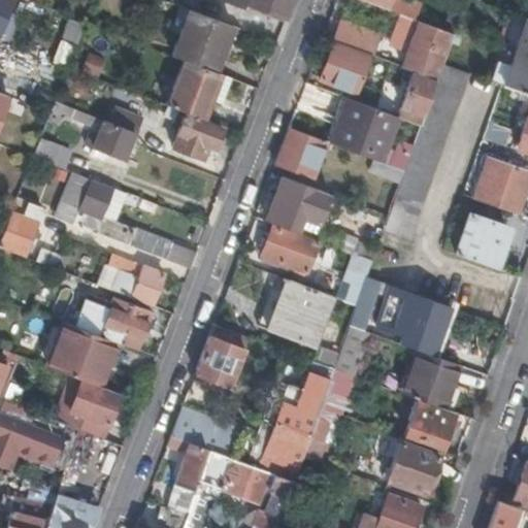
[(0,0),(0,12),(6,15),(11,0),(0,0)]
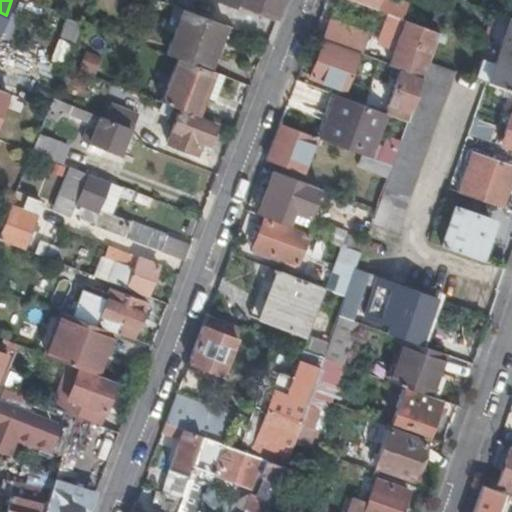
[(276,17),(282,0),(238,0),(237,2),(276,17)]
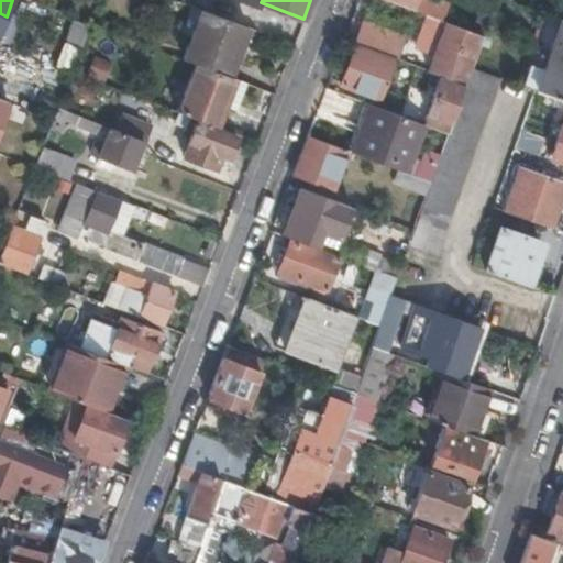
[(482,34),(483,31),(488,19),(440,0),(388,0),(424,13),(482,34)]
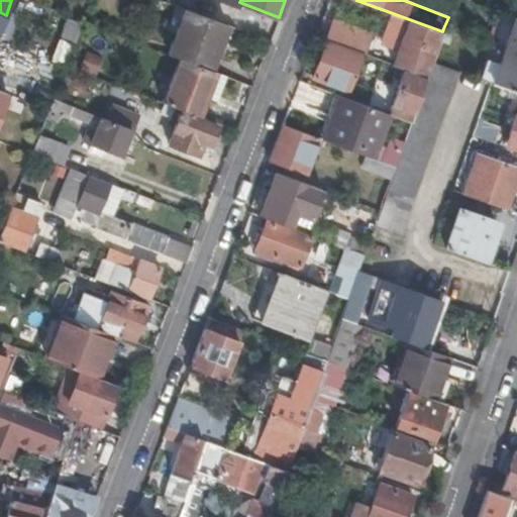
[(508,15),(513,16),(516,3),(516,0),(502,0),(499,11),(508,15)]
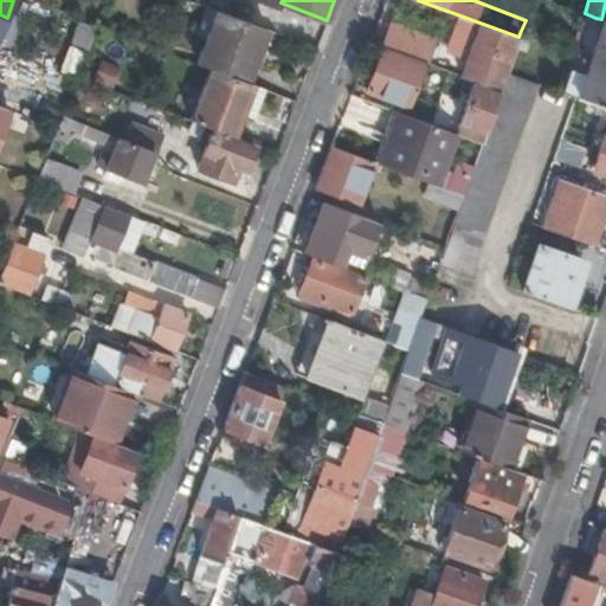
[(208,34),(217,11),(207,7),(198,31),(208,34)]
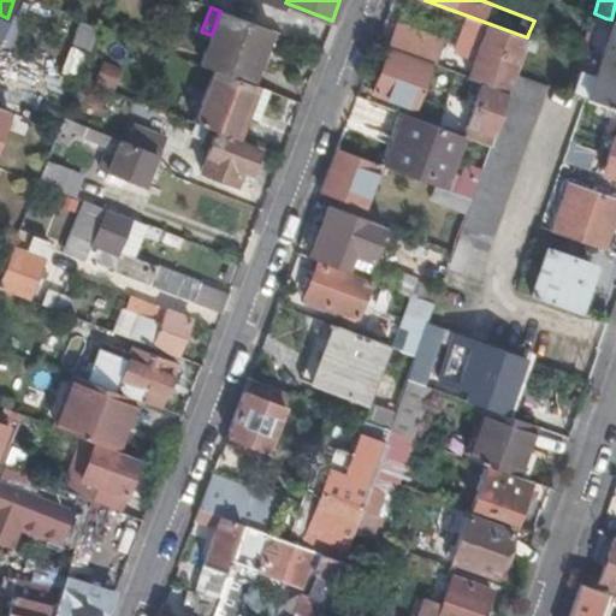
[(252,83),(272,30),(220,11),(212,35),(200,64),(215,70),(252,83)]
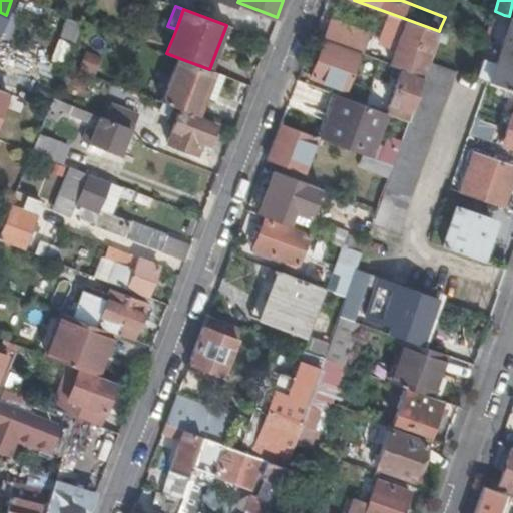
[(429,61),(439,31),(387,12),(375,43),(396,51),(391,65),(423,77),(429,61)]
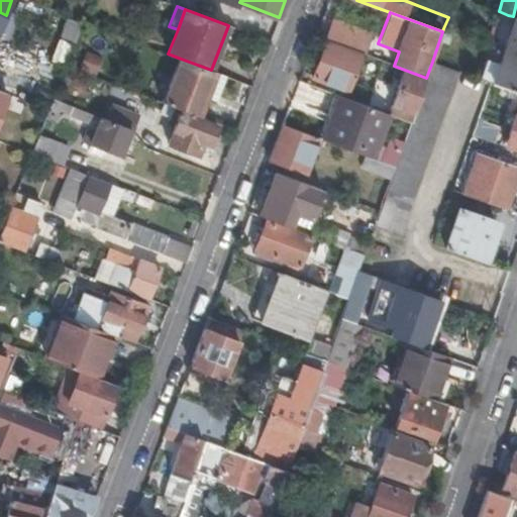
[(516,55),(516,17),(513,16),(508,15),(497,47),(516,55)]
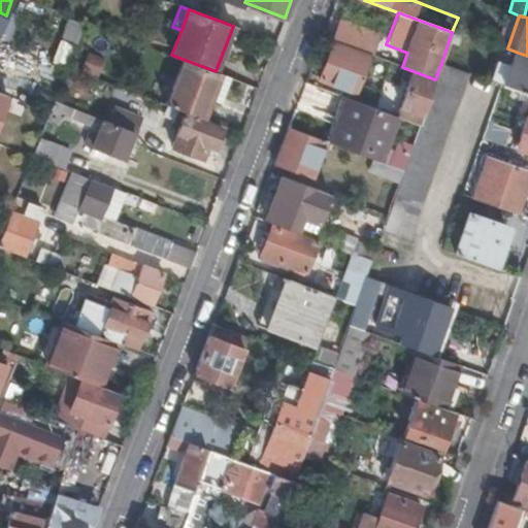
[(339,17),(330,40),(373,56),(382,32),(339,17)]
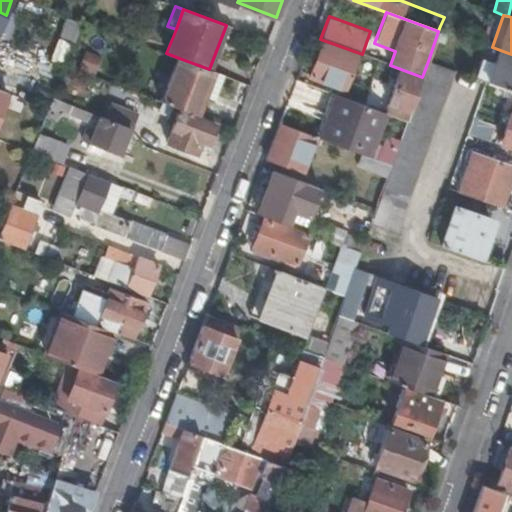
[(63,37),(74,41),(82,20),(77,18),(75,23),(70,21),(63,37)]
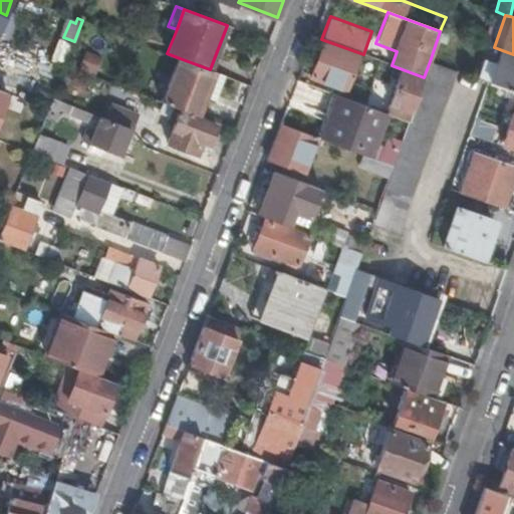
[(51,59),(65,64),(74,41),(63,37),(60,36),(51,59)]
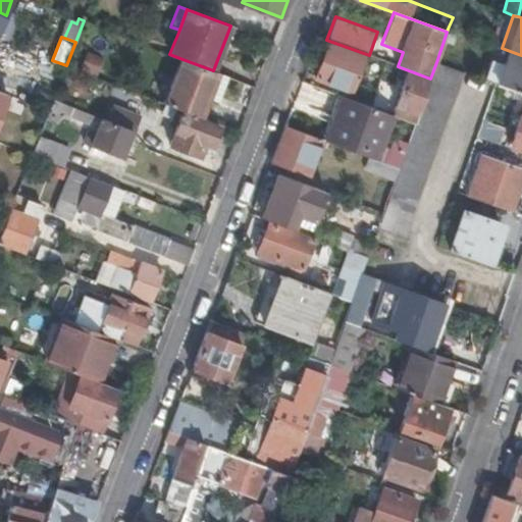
[(364,57),(328,44),(316,79),(352,92),(364,57)]
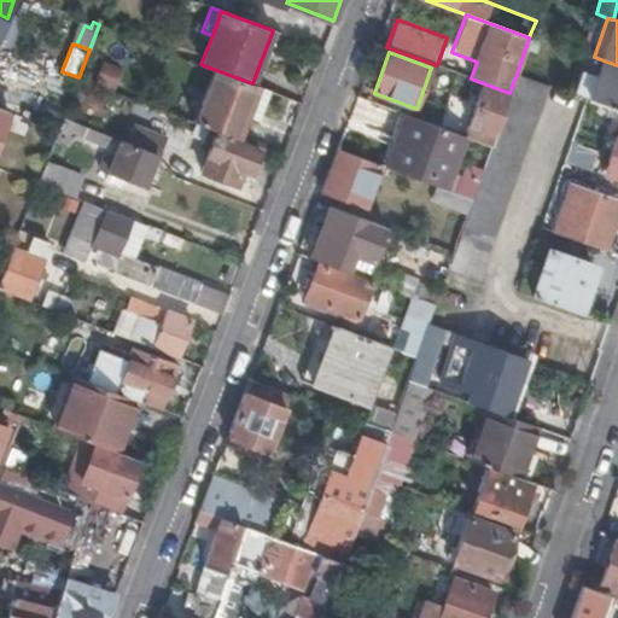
[(617,110),(617,65),(594,57),(581,97),(586,99),(617,110)]
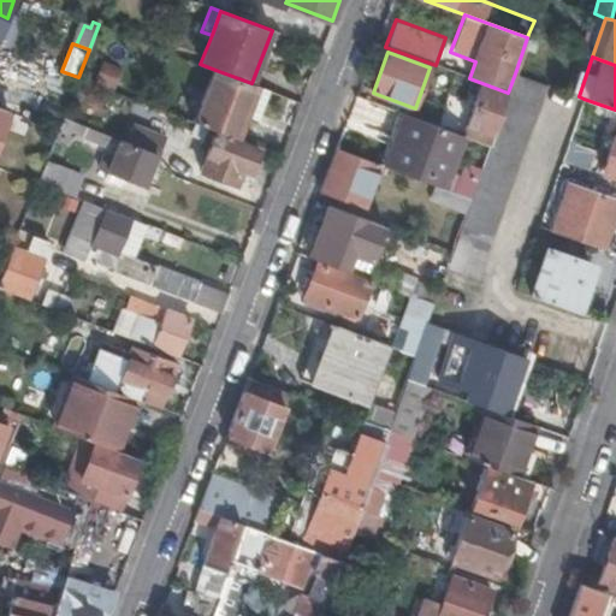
[(256,122),(268,89),(252,83),(215,70),(195,122),(237,138),(246,117),(256,122)]
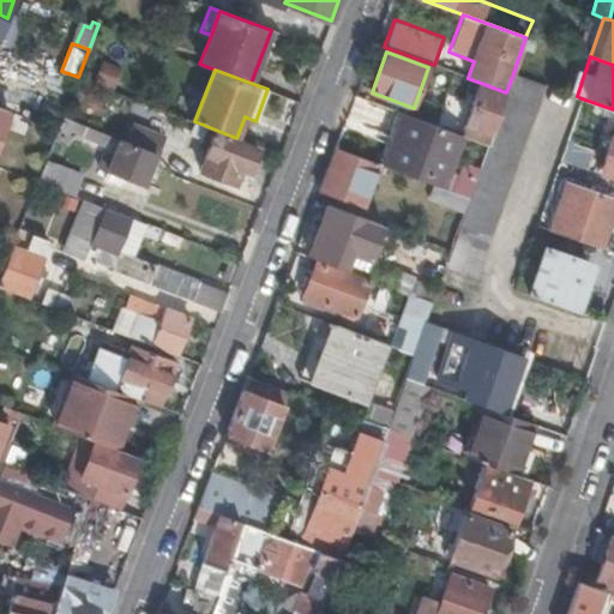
[(479,280),(547,86),(517,76),(489,154),(450,268),(479,280)]
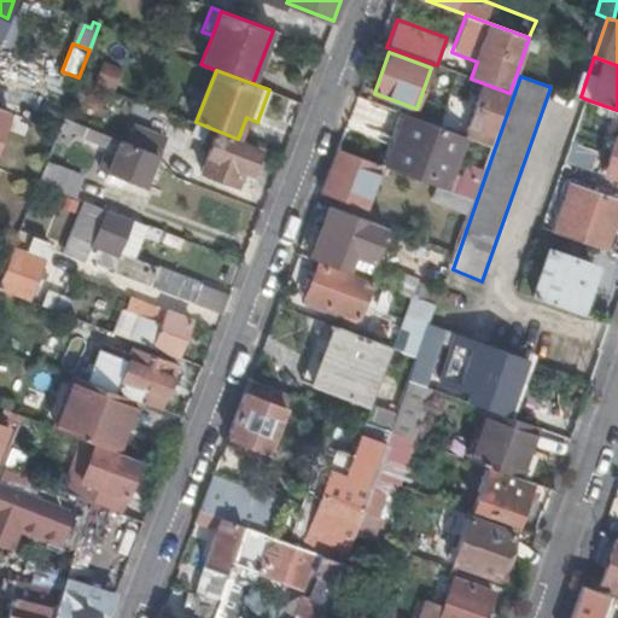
[(483,86),(465,135),(491,145),(509,94),(483,86)]
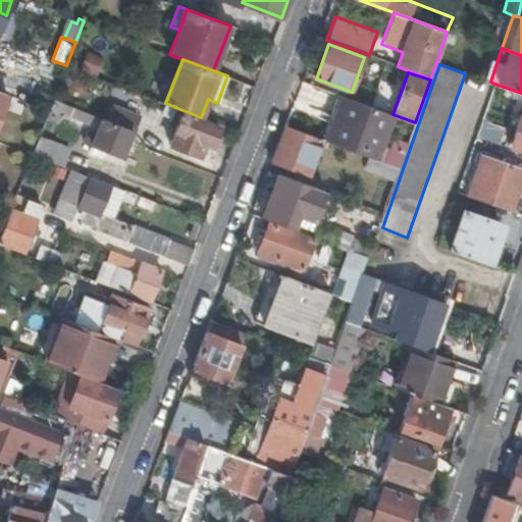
[(304,84),(294,103),(308,110),(318,91),(304,84)]
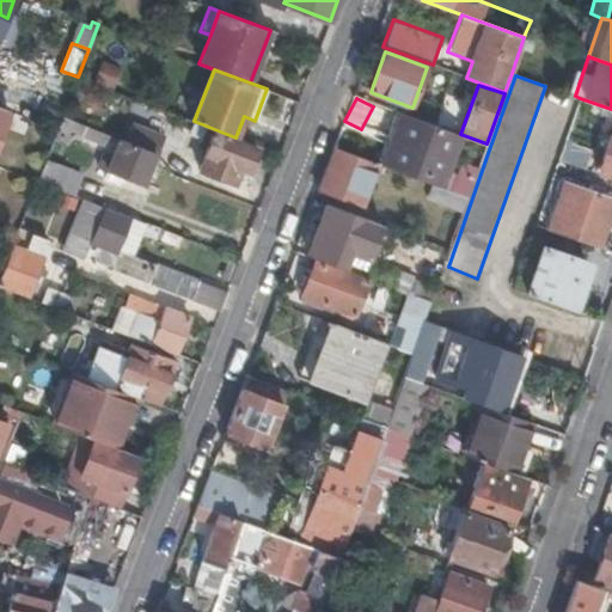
[(402,112),(383,165),(433,184),(441,188),(460,134),(402,112)]
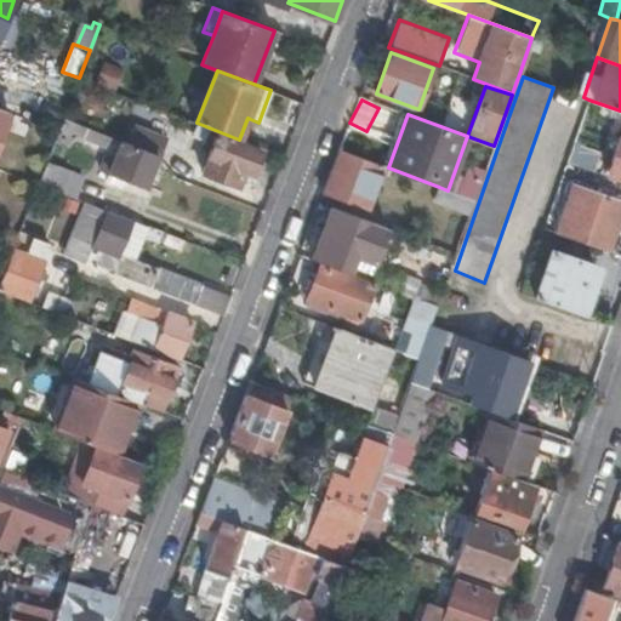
[(147,188),(159,157),(130,146),(97,132),(63,117),(58,131),(55,140),(69,146),(73,134),(119,152),(110,174),(147,188)]
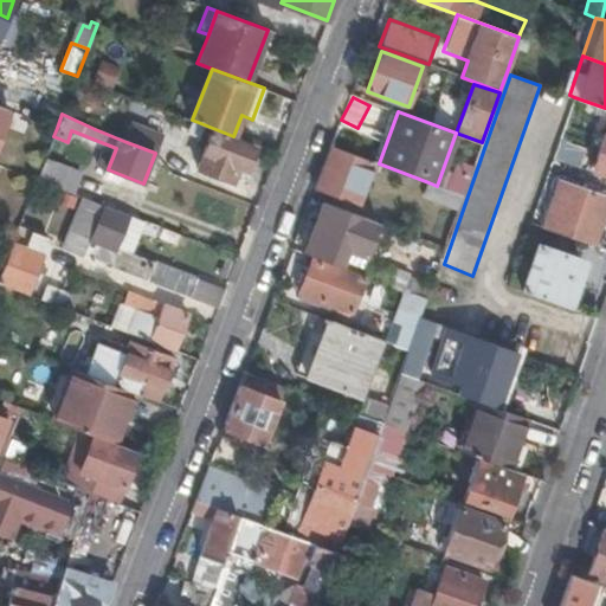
[(49,149),(53,136),(57,128),(43,123),(34,144),(49,149)]
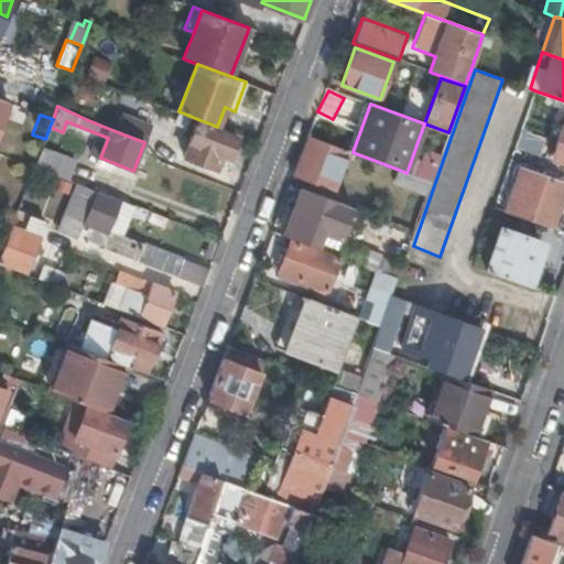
[(118,132),(144,142),(151,127),(125,117),(118,132)]
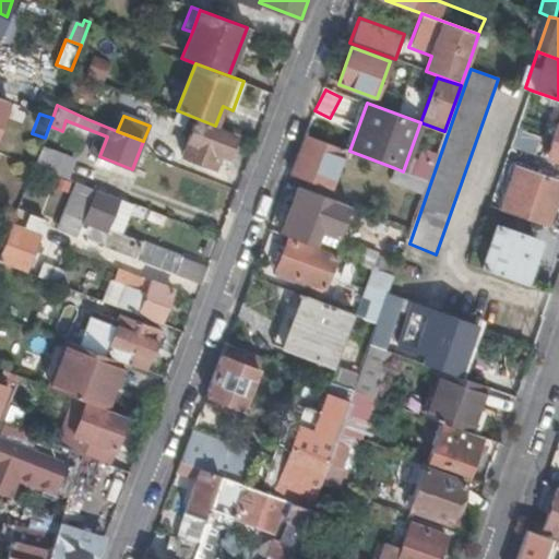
[(226,156),(235,135),(195,120),(182,155),(214,168),(219,154),(226,156)]
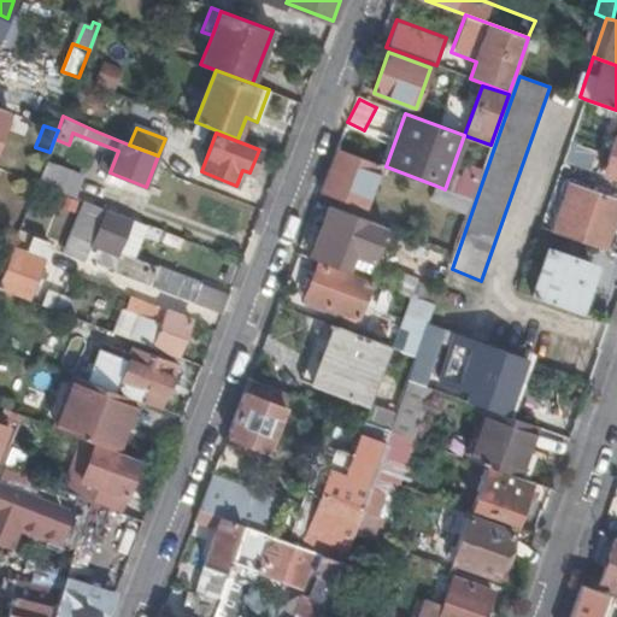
[(616,137),(604,172),(616,176),(616,137)]
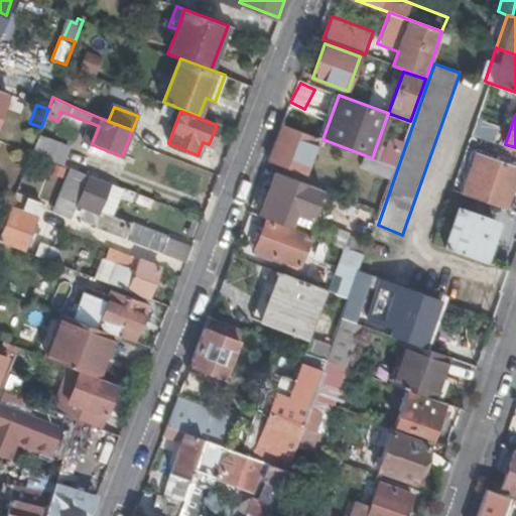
[(282,124),(268,160),(303,173),(317,137),(282,124)]
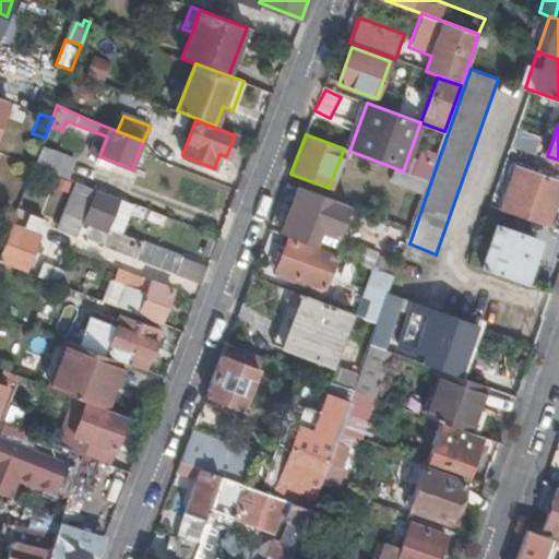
[(34,165),(66,177),(74,155),(43,143),(34,165)]
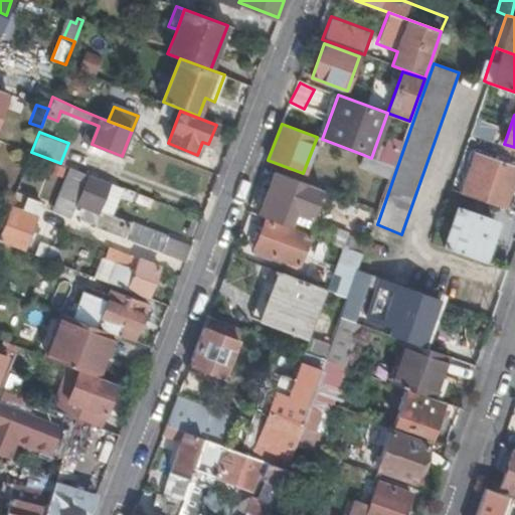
[(392,137),(383,162),(393,166),(402,141),(392,137)]
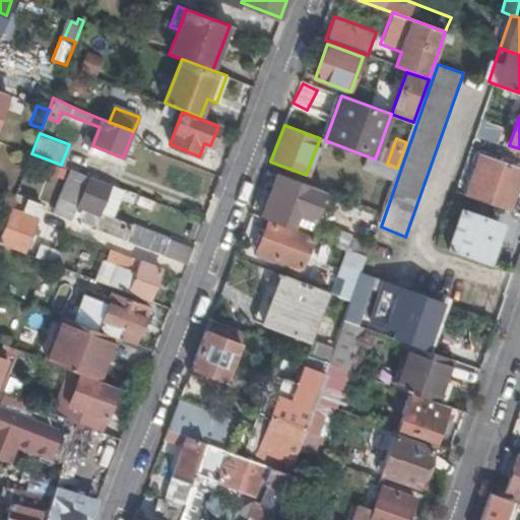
[(465,194),(508,209),(519,174),(519,169),(479,155),(465,194)]
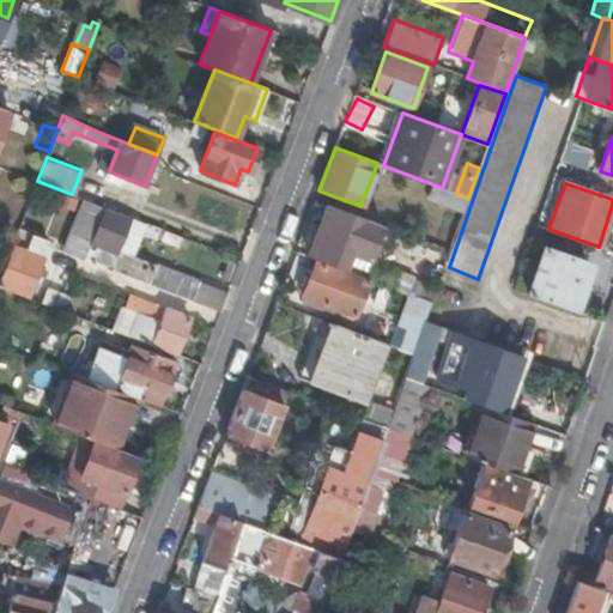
[(428,199),(463,212),(468,198),(456,193),(442,188),(434,184),(428,199)]
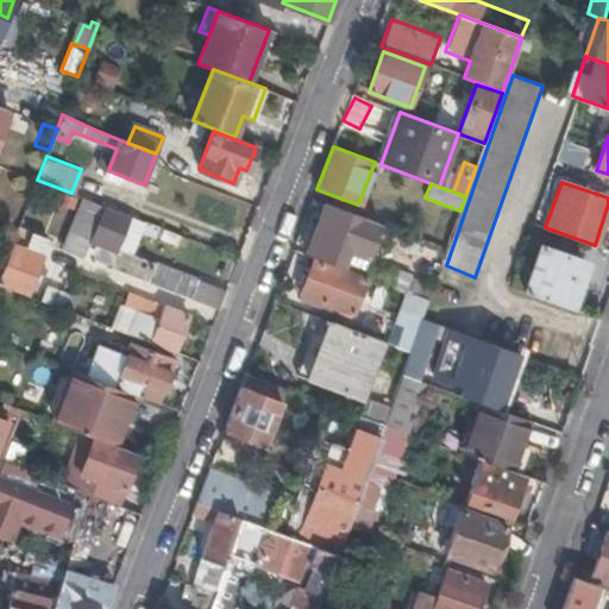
[(90,239),(85,258),(190,299),(198,280),(115,249),(127,214),(81,196),(68,231),(90,239)]
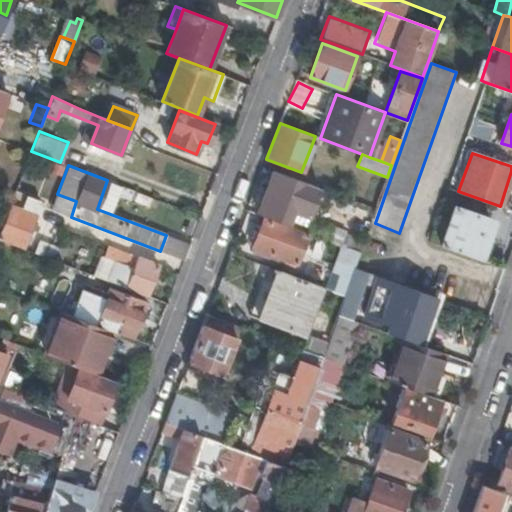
[(319,187),(274,170),(260,206),(279,214),(282,207),(292,211),(308,217),(319,187)]
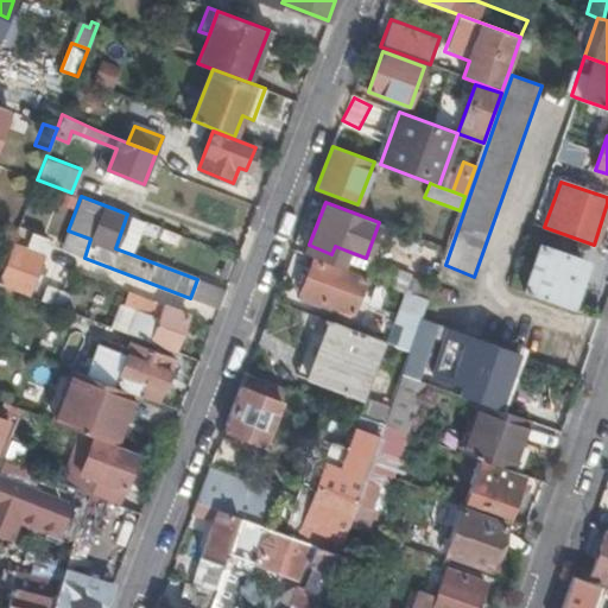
[(18,227),(17,232),(12,244),(26,248),(32,232),(18,227)]
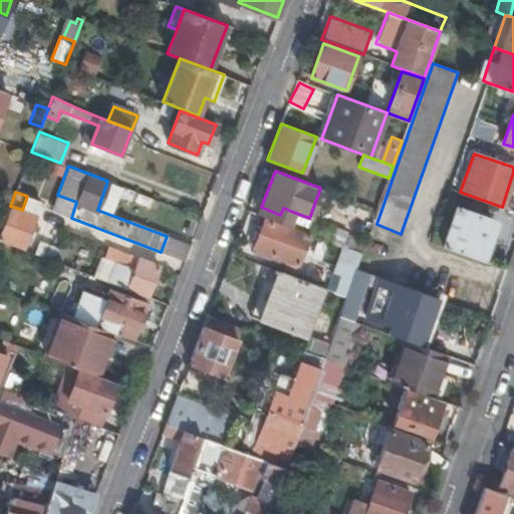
[(0,239),(3,240),(23,248),(41,202),(27,196),(22,210),(10,206),(0,231),(0,239)]
